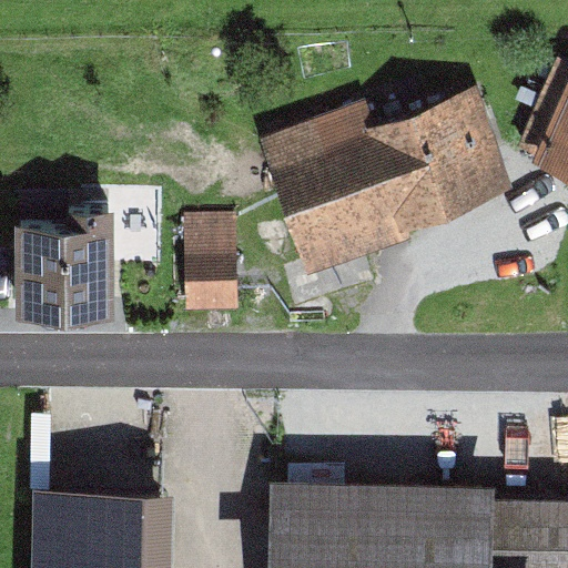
[(567,69),(531,163),(567,178),(567,69)]
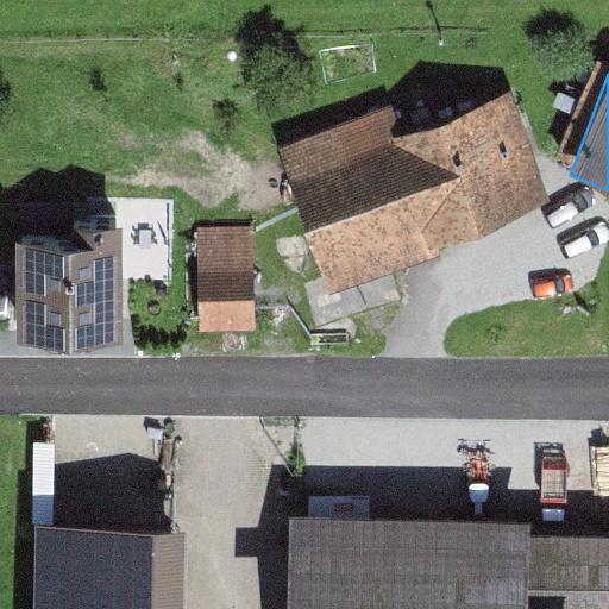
[(540,193),(500,99),(302,183),(343,277),(540,193)]
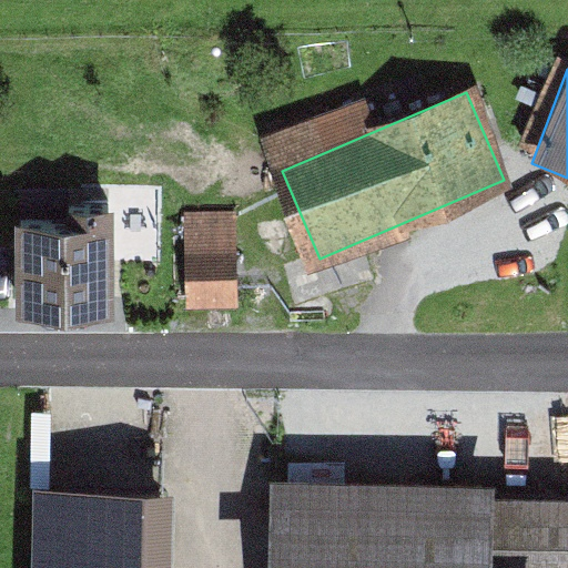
[(181,210),(180,305),(240,305),(240,210),(181,210)]
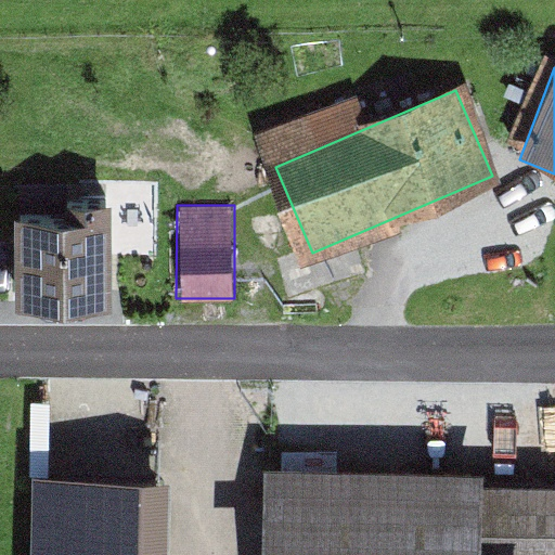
[(106,229),(23,231),(25,313),(108,310),(106,229)]
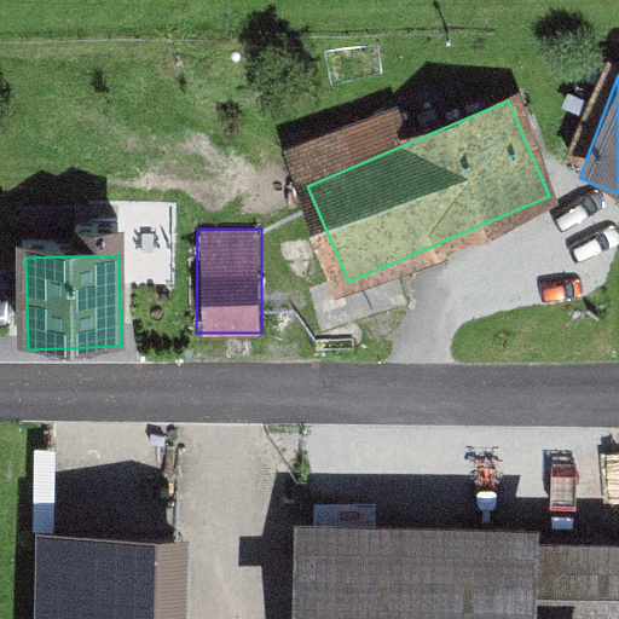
[(291,520),(291,618),(618,618),(618,553),(538,554),(537,518),(291,520)]
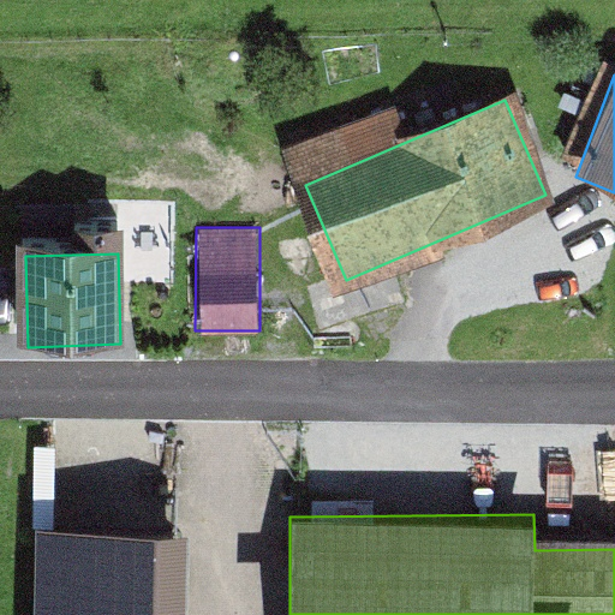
[(31,533),(30,614),(167,614),(169,536),(31,533)]
